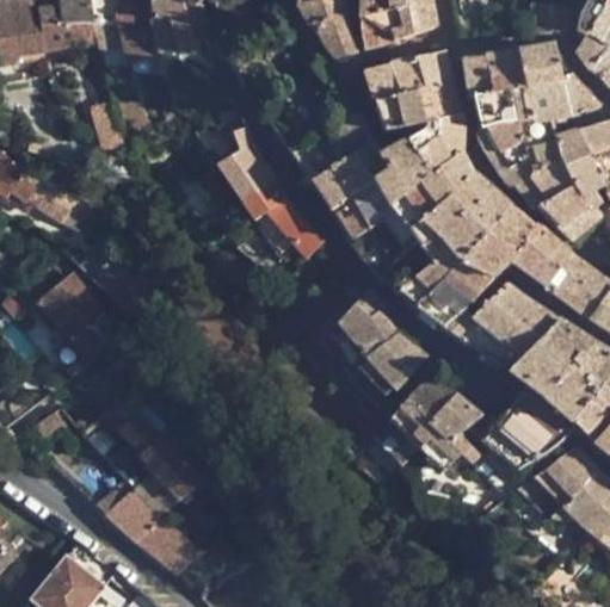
[(0,0),(0,33),(12,32),(12,25),(71,23),(86,22),(96,20),(92,0),(61,0),(62,5),(56,5),(42,8),(39,0),(0,0)]
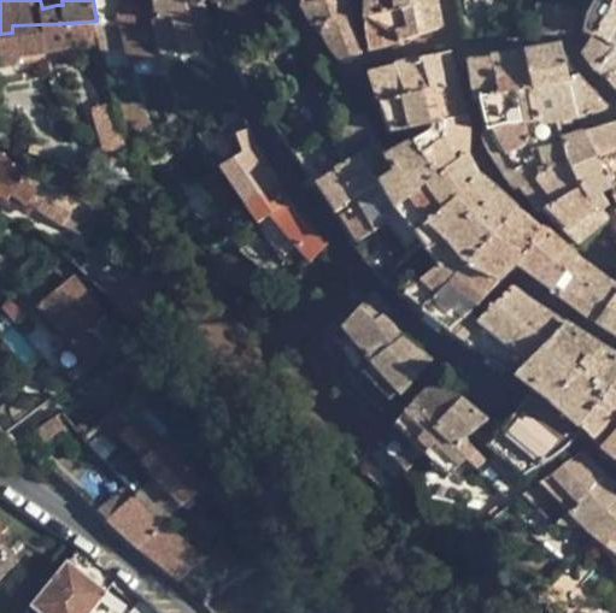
[(212,40),(204,0),(162,0),(154,1),(157,15),(123,18),(134,60),(164,52),(212,40)]
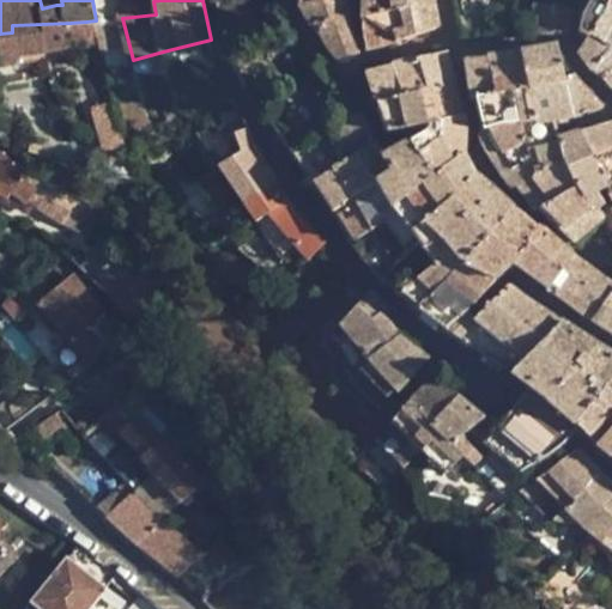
[(355,53),(341,1),(331,0),(326,2),(298,5),(310,25),(340,56),(355,53)]
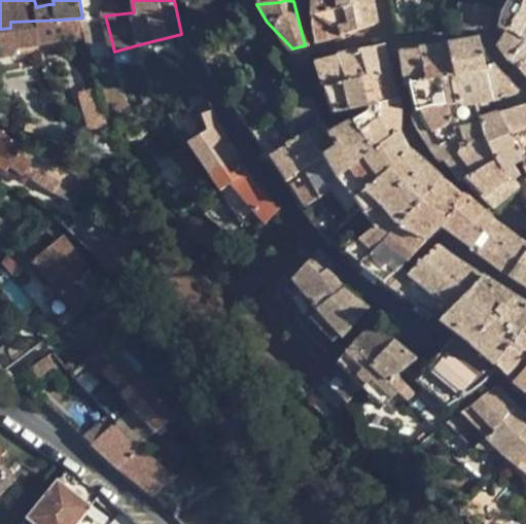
[(373,1),(373,0),(311,0),(311,15),(373,1)]
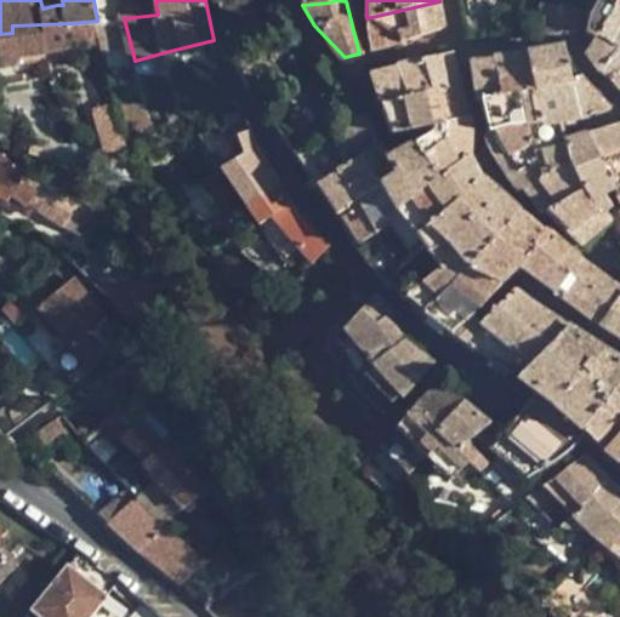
[(542,3),(541,32),(576,32),(580,7),(584,0),(566,0),(564,5),(542,3)]
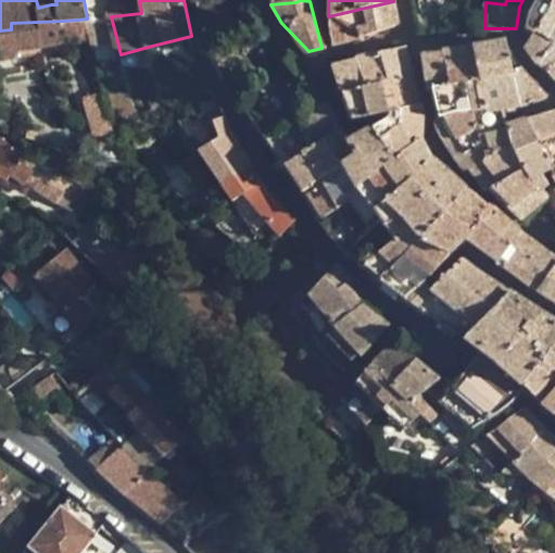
[(533,33),(553,0),(533,0),(527,13),(524,28),(533,33)]
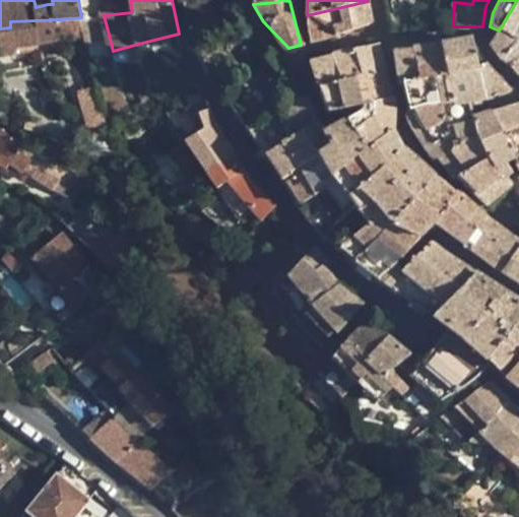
[(508,53),(518,40),(518,0),(517,0),(499,30),(490,43),(502,58),(508,53)]
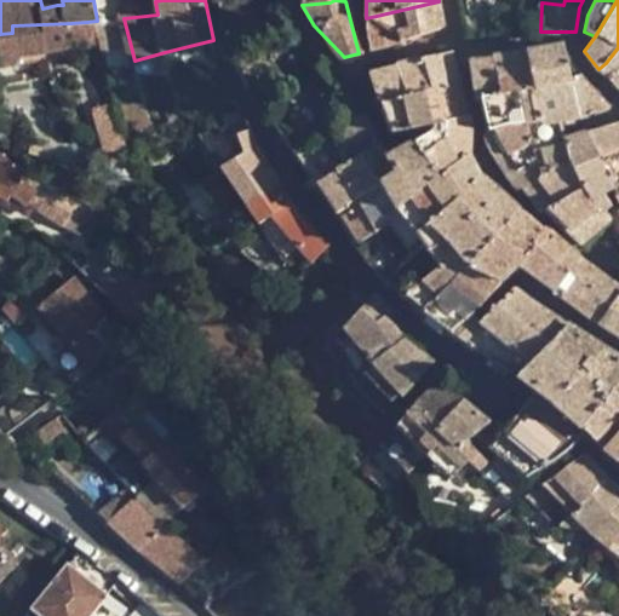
[(439,1),(366,18),(367,36),(370,50),(391,44),(443,26),(439,1)]
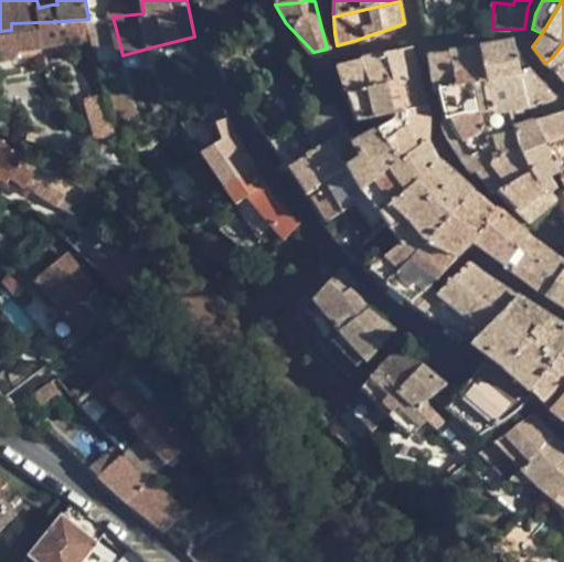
[(82,40),(80,20),(65,21),(11,23),(11,30),(0,31),(0,63),(19,60),(18,52),(82,40)]
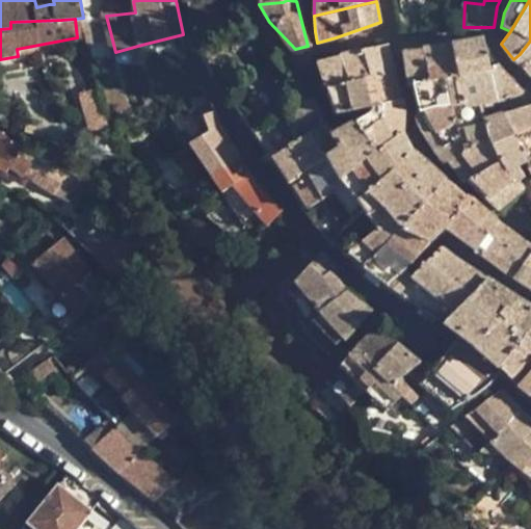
[(420,22),(421,31),(449,28),(449,19),(420,22)]
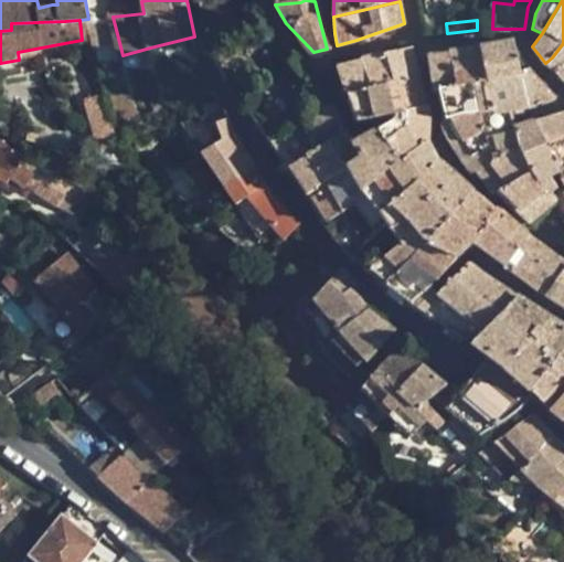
[(528,107),(520,73),(512,42),(478,49),(485,77),(489,94),(492,113),(509,112),(528,107)]
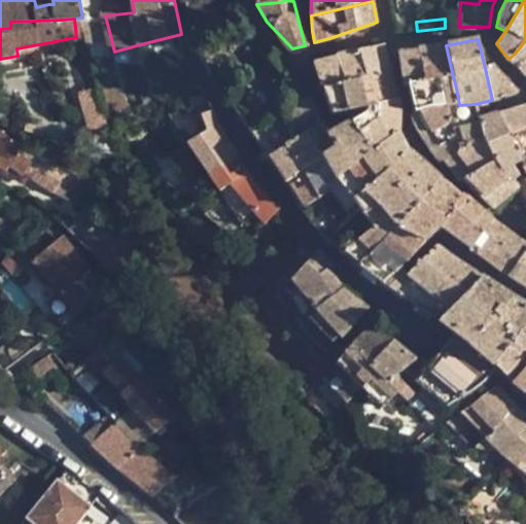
[(525,40),(515,54),(509,59),(525,75),(525,40)]
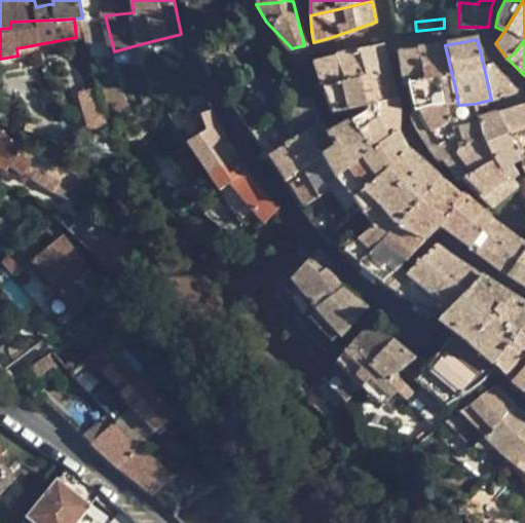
[(345,81),(360,77),(373,73),(389,68),(383,43),(313,60),(322,87),(345,81)]
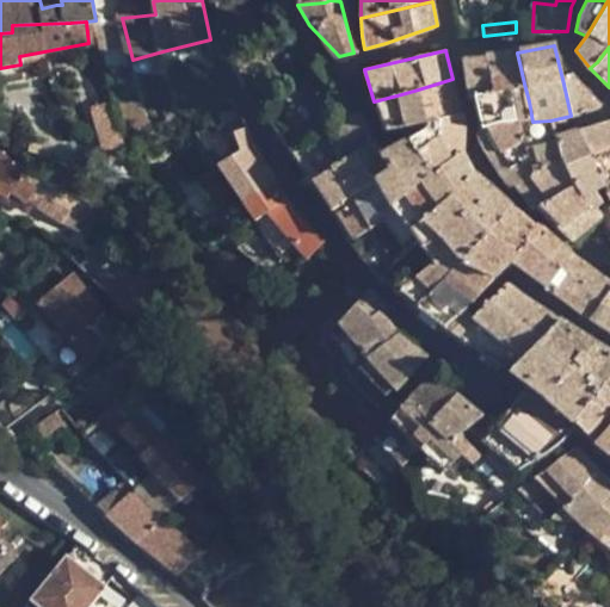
[(524,84),(517,53),(462,60),(467,99),(473,99),(480,128),(485,127),(494,124),(533,122),(529,101),(524,84)]
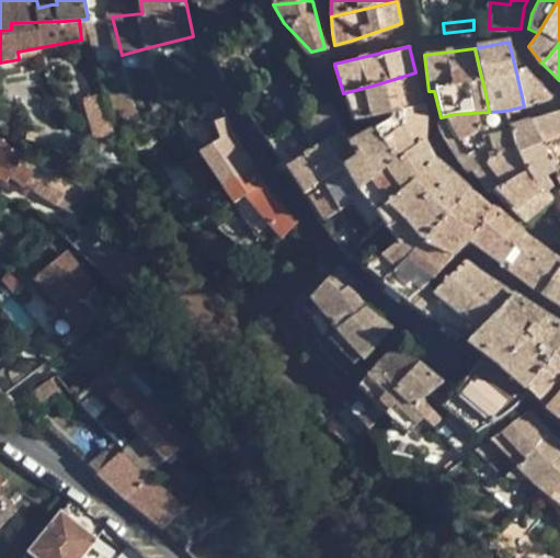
[(312,72),(294,54),(285,59),(304,78),(312,72)]
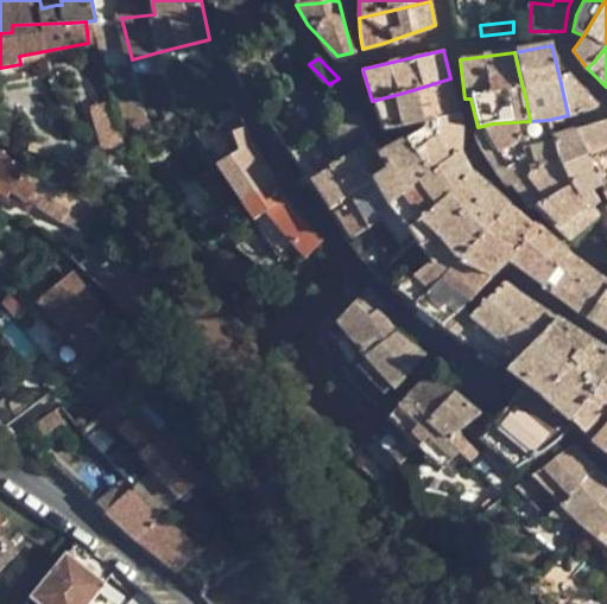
[(569,72),(560,78),(568,115),(589,108),(590,108),(598,102),(569,72)]
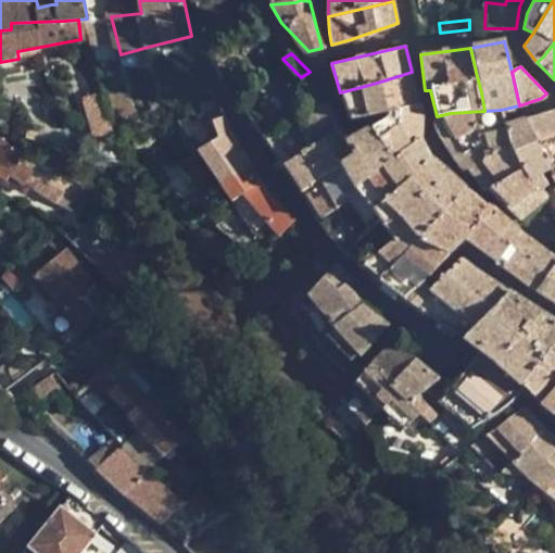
[(326,102),(310,72),(301,77),(318,107),(326,102)]
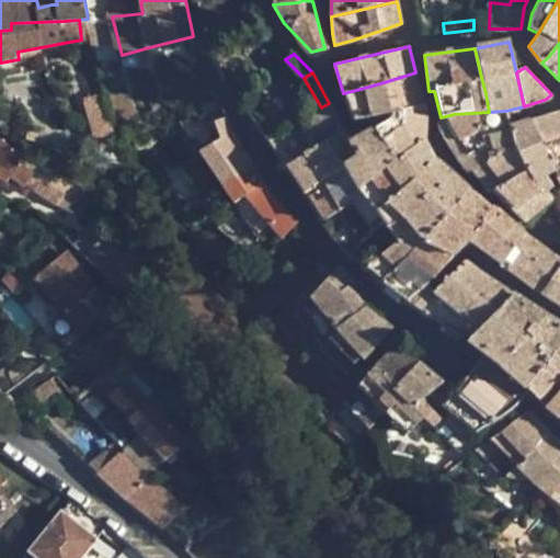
[(407,109),(424,104),(415,72),(398,78),(407,109)]
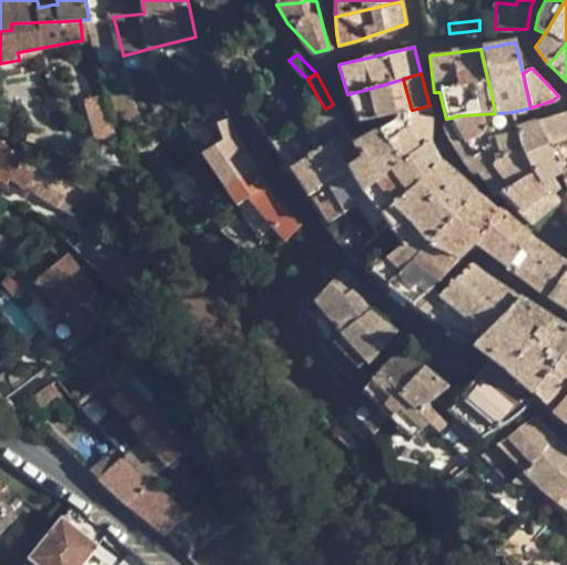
[(396,113),(412,110),(403,79),(388,83),(396,113)]
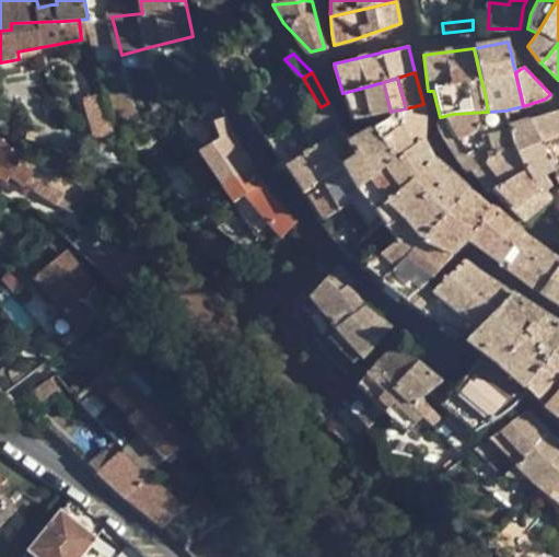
[(351,120),(391,112),(383,82),(368,86),(342,93),(351,120)]
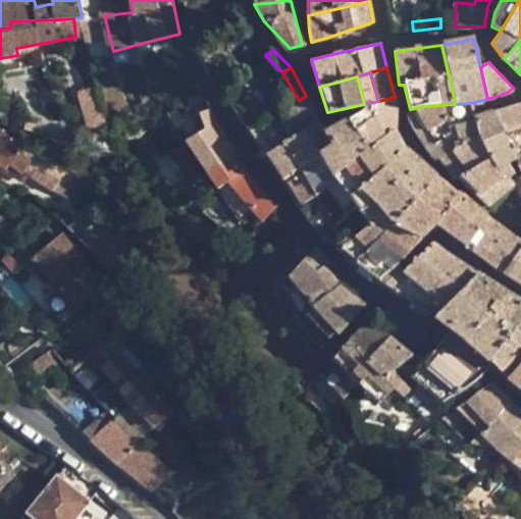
[(108,126),(95,86),(80,90),(84,105),(86,105),(93,131),(108,126)]
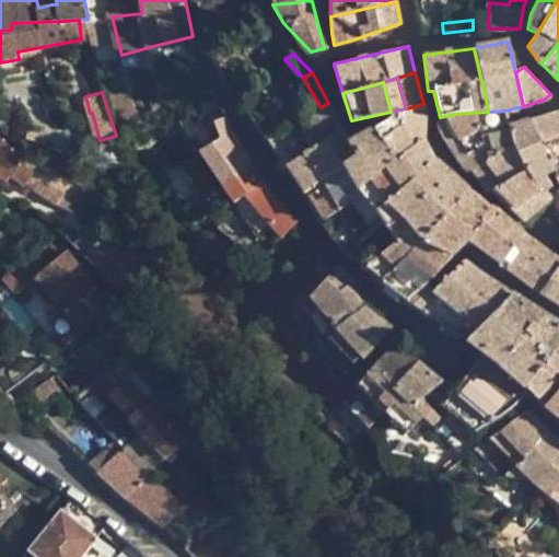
[(287,169),(304,193),(336,171),(357,154),(347,143),(350,141),(344,130),(328,103),(321,107),(297,122),(268,140),(281,160),(270,166),(276,175),(287,169)]
